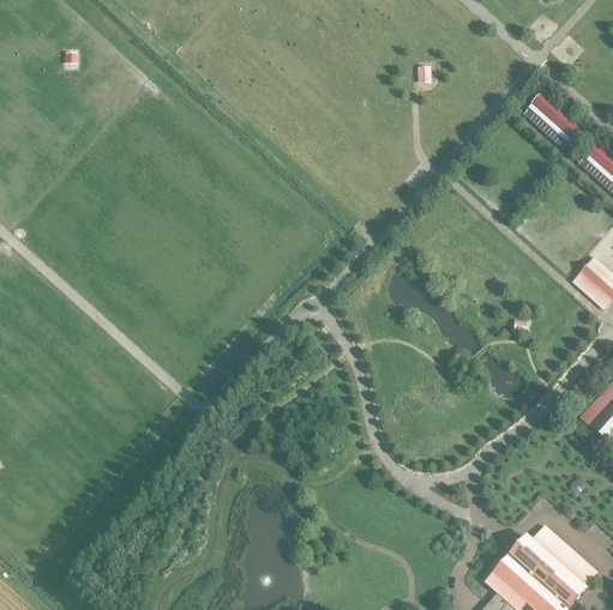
[(65,60),(76,60),(76,50),(65,49),(65,60)]
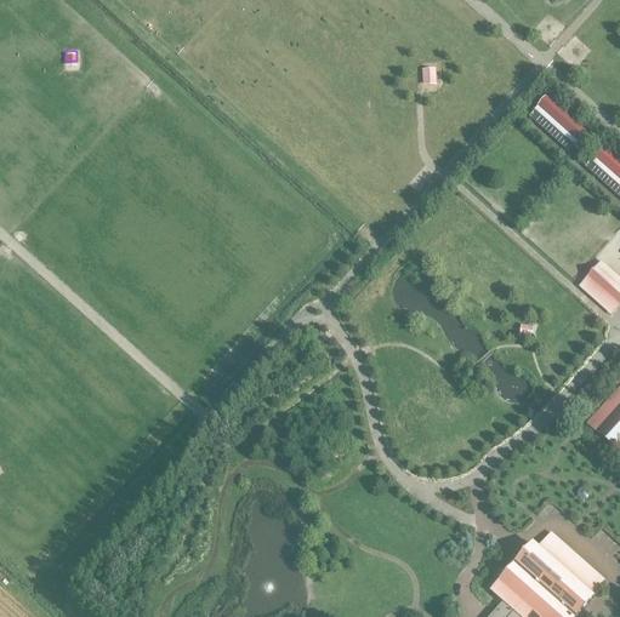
[(421,64),(421,80),(434,79),(433,63),(421,64)]
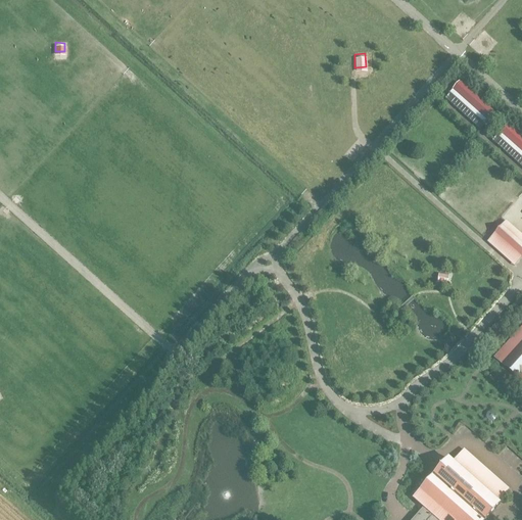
[(458,79),(443,97),(483,125),(496,105),(458,79)]
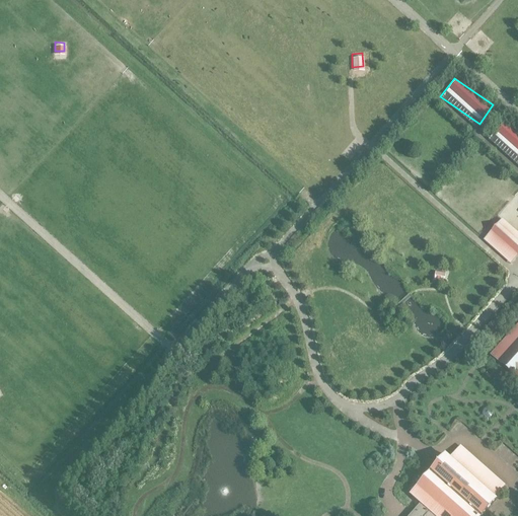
[(463,120),(474,129),(477,126),(465,116),(463,120)]
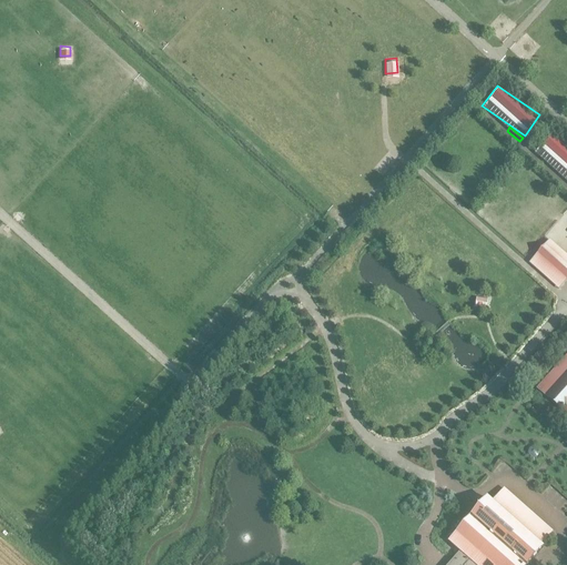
[(536,147),(566,174),(566,144),(550,130),(536,147)]
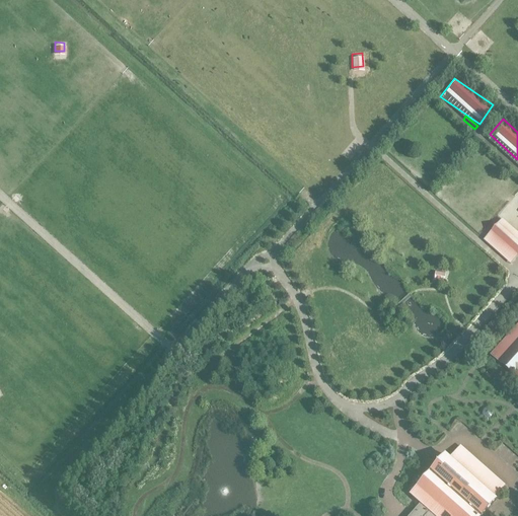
[(517,252),(517,231),(502,217),(483,238),(510,262),(517,252)]
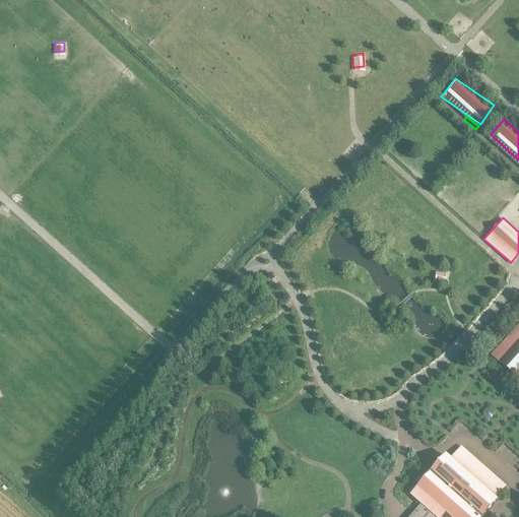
[(435,268),(435,277),(445,278),(446,269),(435,268)]
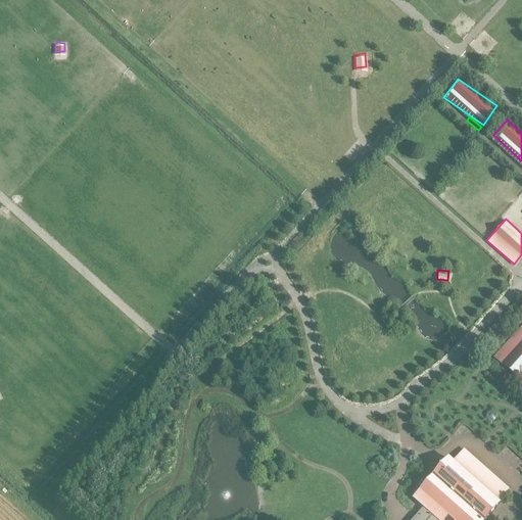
[(489,327),(494,331),(500,324),(494,320),(489,327)]
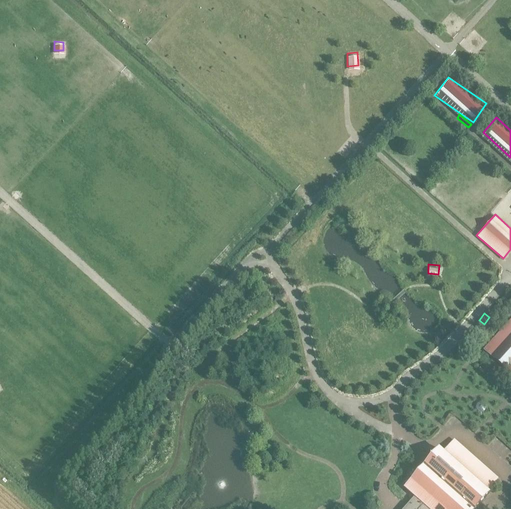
[(510,316),(482,347),(510,372),(510,316)]
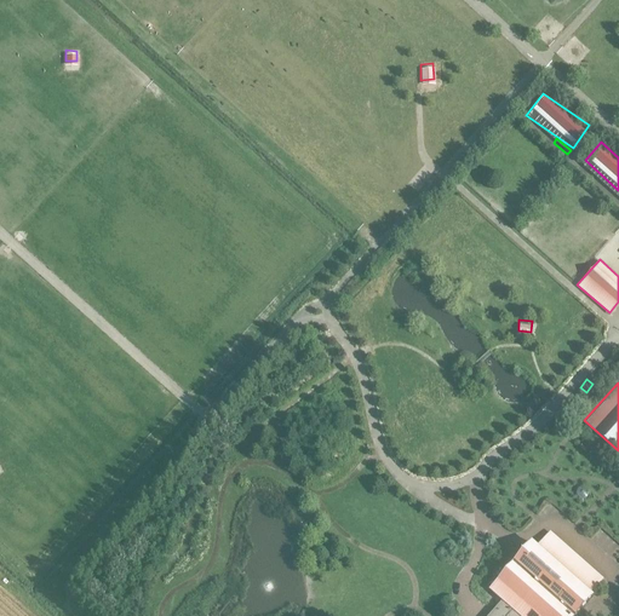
[(549,529),(537,543),(532,540),(488,587),(500,598),(485,615),(519,615),(520,615),(573,615),(594,594),(590,592),(603,577),(549,529)]
